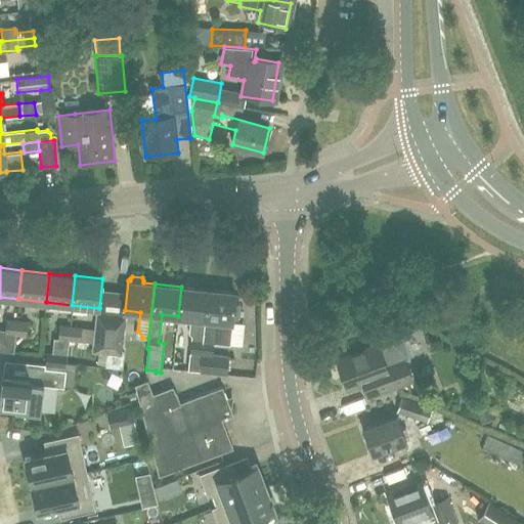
[(200,370),(208,290),(181,287),(178,316),(190,317),(189,334),(191,336),(187,369),(199,370),(200,370)]
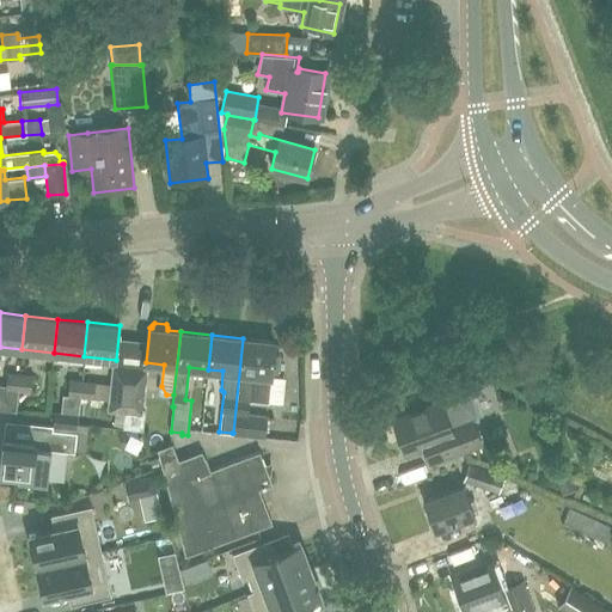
[(243,338),(233,433),(264,436),(267,416),(248,414),(249,398),(268,401),(275,342),(243,338)]
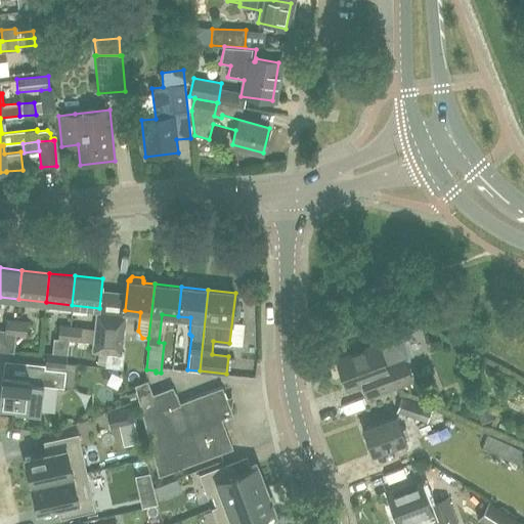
[(108,344),(112,315),(98,313),(95,343),(108,344)]
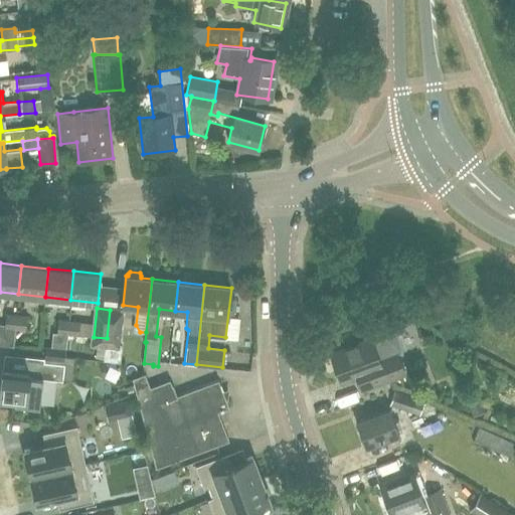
[(110,310),(107,338),(120,339),(123,311),(110,310)]
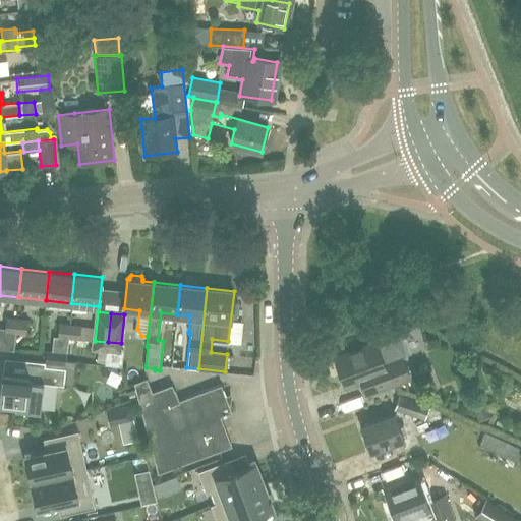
[(0,348),(13,350),(16,319),(6,317),(5,329),(0,328),(0,348)]
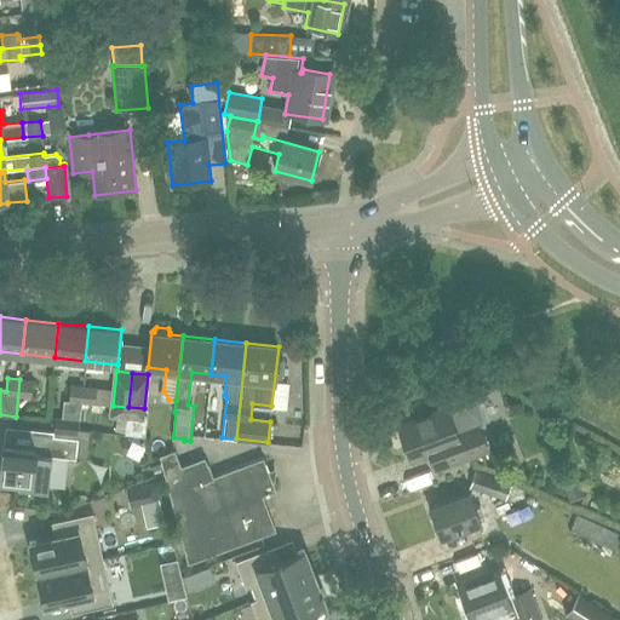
[(19,379),(16,417),(18,397),(30,399),(33,380),(19,379)]
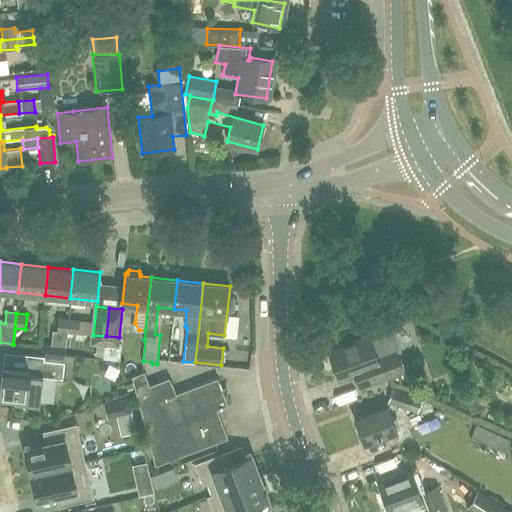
[(66,333),(68,318),(58,317),(56,332),(66,333)]
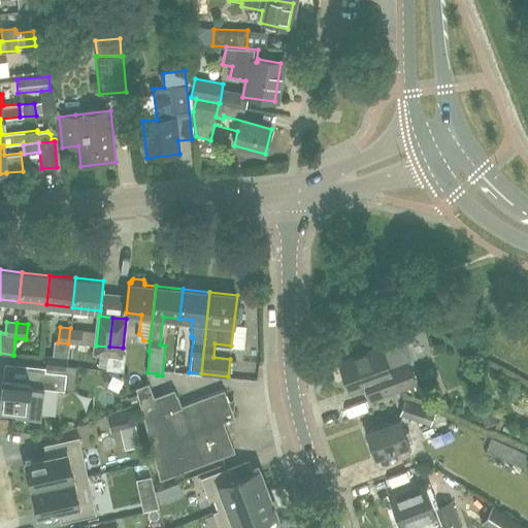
[(70,328),(68,343),(80,344),(81,330),(70,328)]
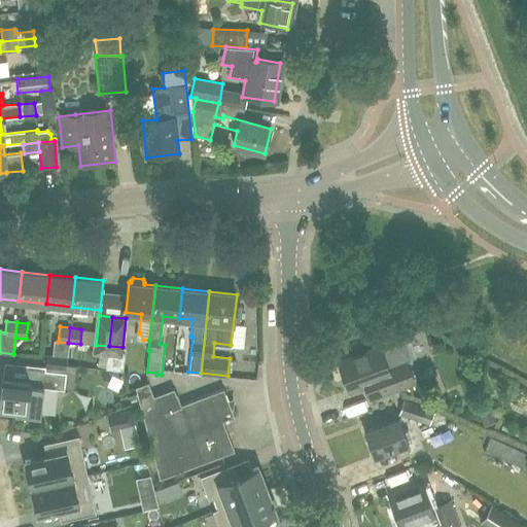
[(348,391),(363,385),(369,398),(413,382),(406,362),(410,360),(403,346),(399,344),(380,351),(379,347),(338,362),(348,391)]
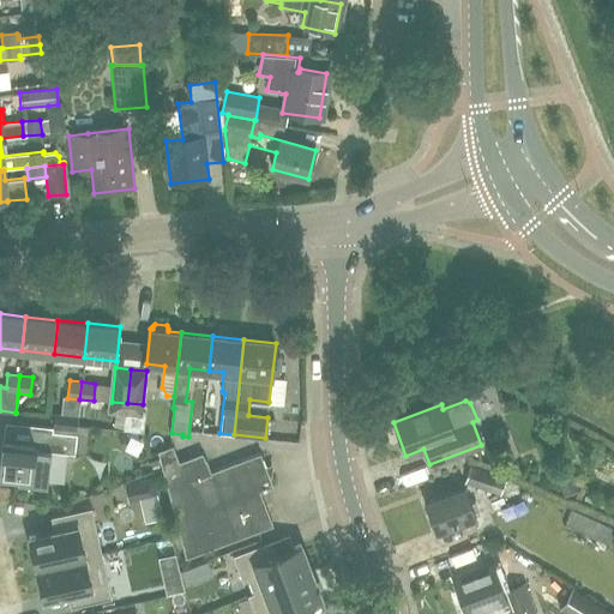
[(77,432),(78,415),(54,413),(53,429),(77,432)]
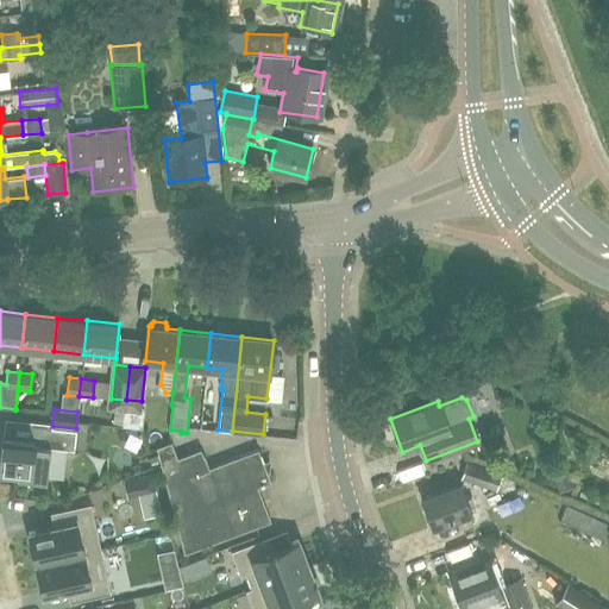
[(75,452),(76,432),(33,427),(31,440),(4,438),(0,465),(0,471),(19,475),(18,478),(48,482),(51,450),(75,452)]
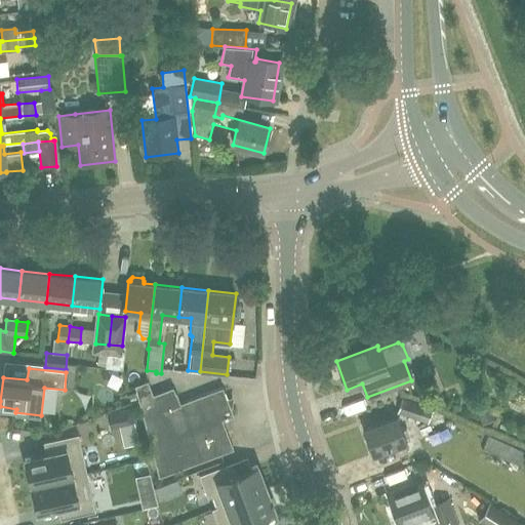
[(155,402),(148,382),(134,387),(160,477),(234,448),(224,419),(234,415),(223,387),(179,403),(175,393),(155,402)]
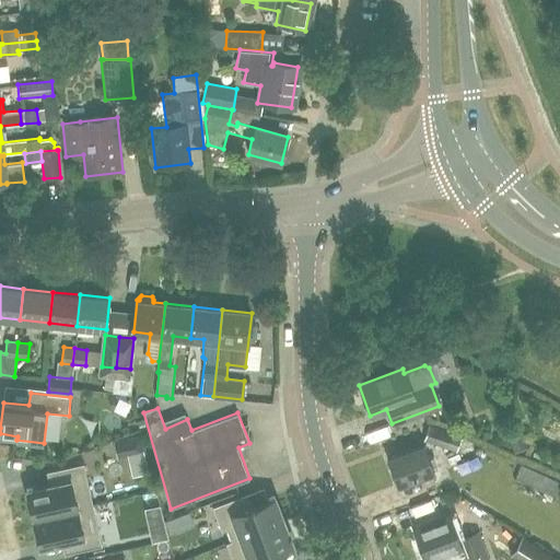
[(456,452),(462,435),(429,424),(423,441),(456,452)]
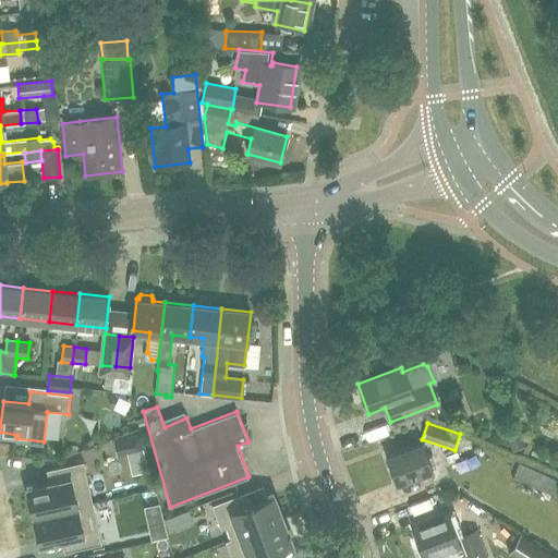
[(140,435),(124,438),(128,453),(143,450),(140,435)]
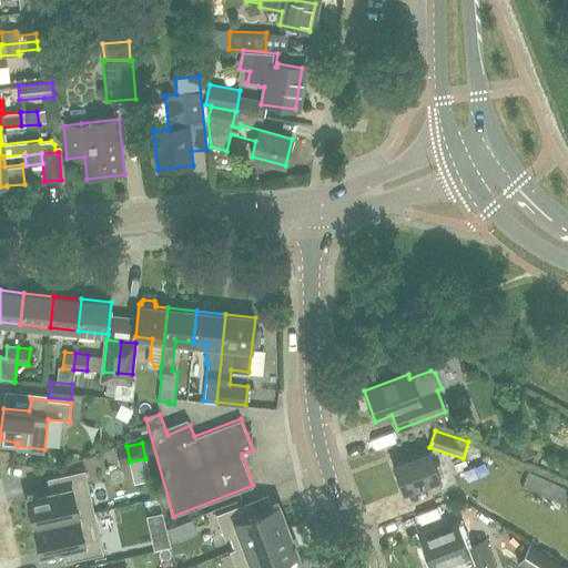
[(403,492),(438,478),(429,452),(393,465),(403,492)]
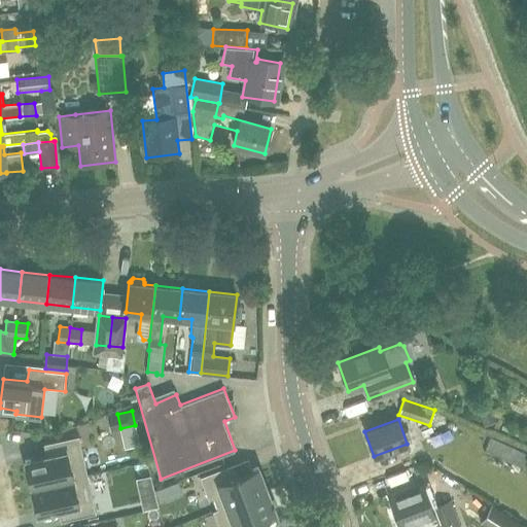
[(50,442),(54,455),(44,457),(26,461),(32,488),(88,475),(78,435),(50,442)]
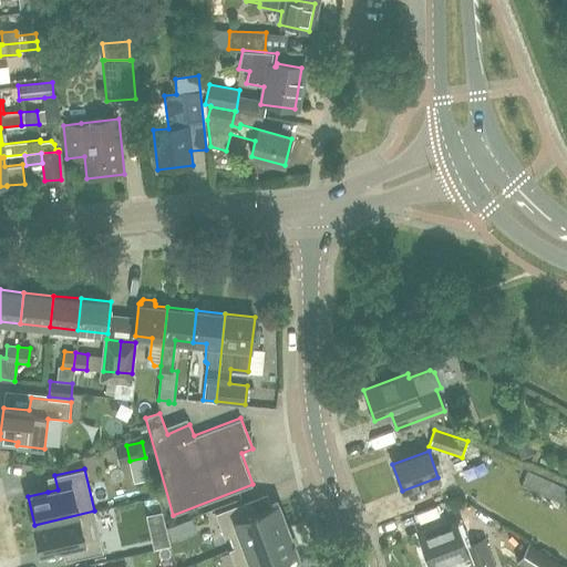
[(564,503),(566,495),(566,488),(527,471),(522,484),(564,503)]
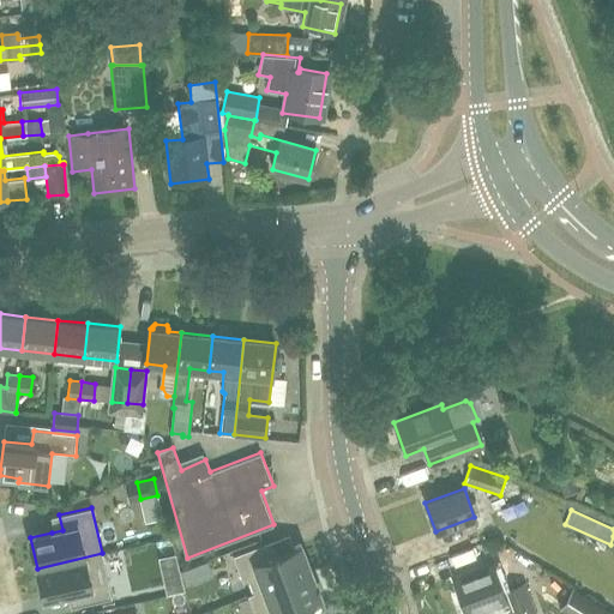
[(452,564),(479,553),(474,540),(447,551),(452,564)]
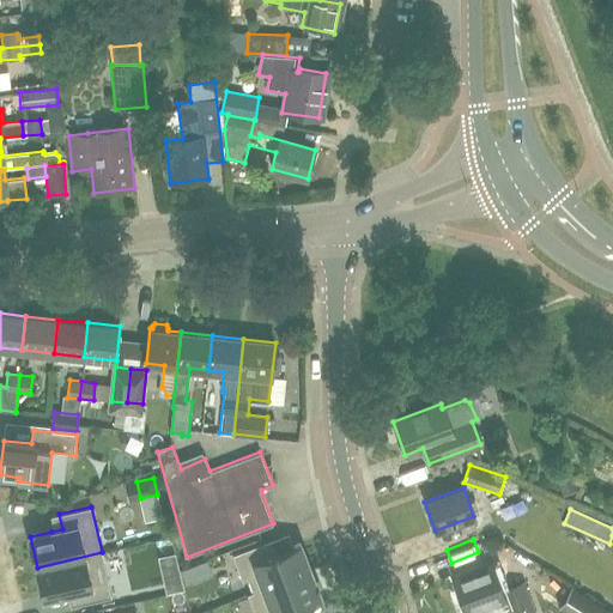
[(253,592),(254,593),(310,571),(299,544),(279,552),(268,556),(263,542),(232,554),(243,581),(248,580),(253,592)]
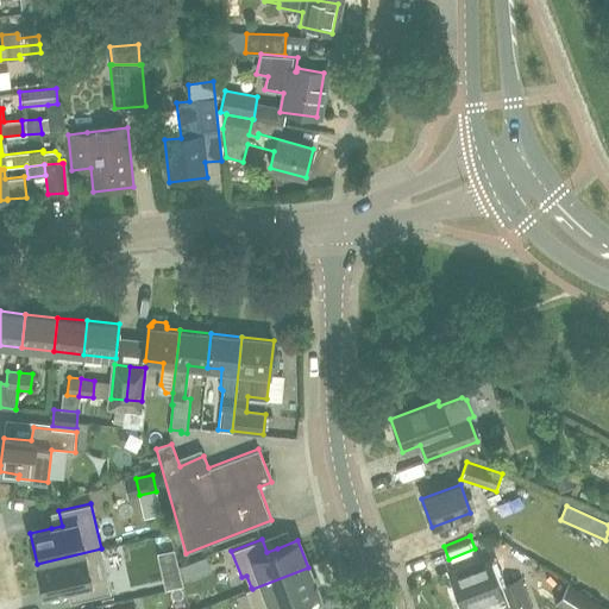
[(111,594),(101,548),(37,564),(43,594),(64,589),(76,586),(79,601),(111,594)]
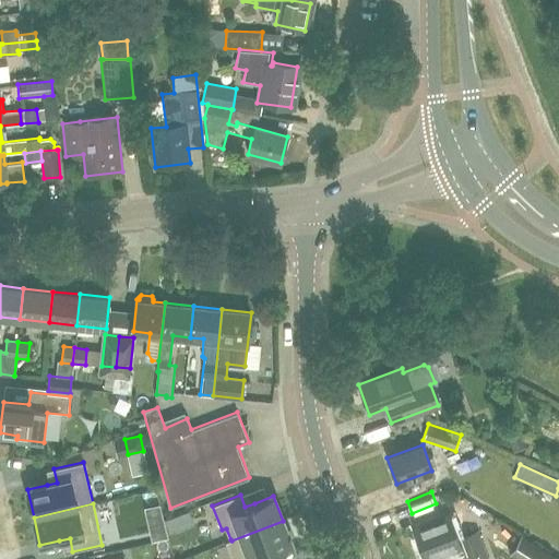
[(458,539),(448,514),(413,527),(424,558),(429,558),(461,548),(464,558),(485,558),(476,533),(458,539)]
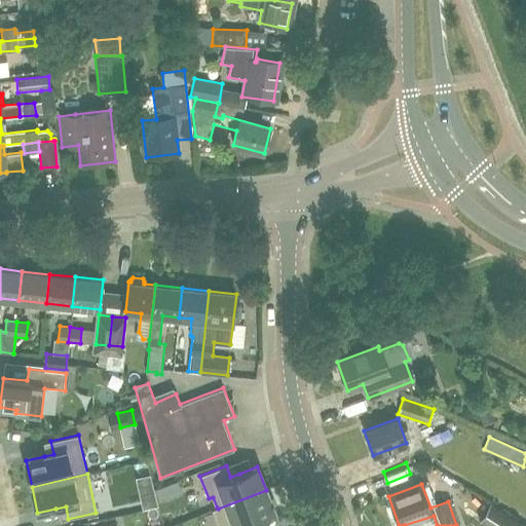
[(275,513),(266,490),(218,509),(217,508),(213,510),(218,525),(249,525),(248,523),(257,520),(275,513)]
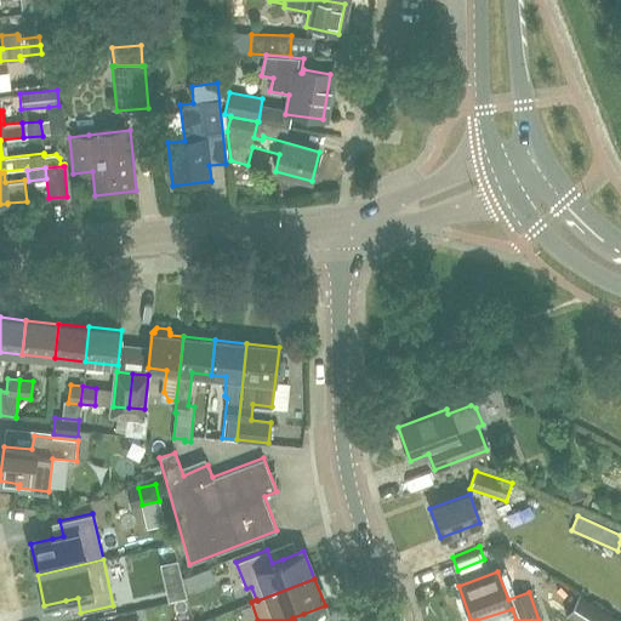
[(571,620),(620,620),(620,619),(579,594),(567,617),(571,620)]
